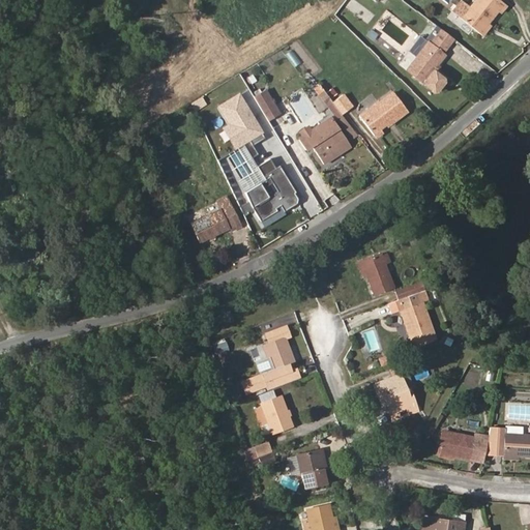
[(488,23),(498,10),(501,13),(507,5),(500,0),(476,0),(471,7),(462,19),(479,33),(488,23)]
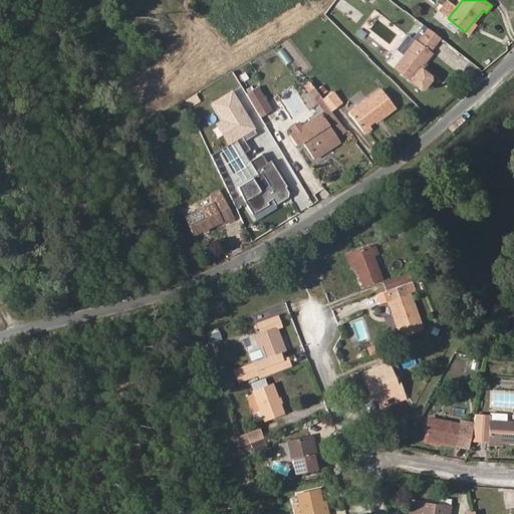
[(448,18),(457,7),(448,1),(439,12),(448,18)]
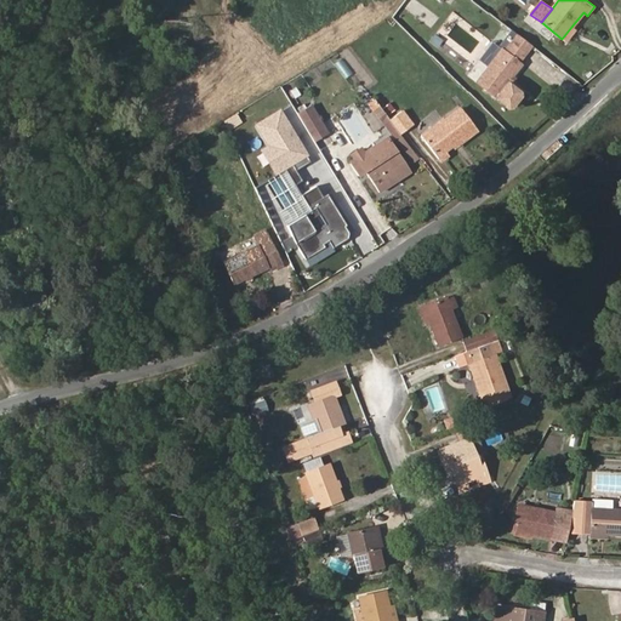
[(567,43),(576,30),(571,27),(562,39),(567,43)]
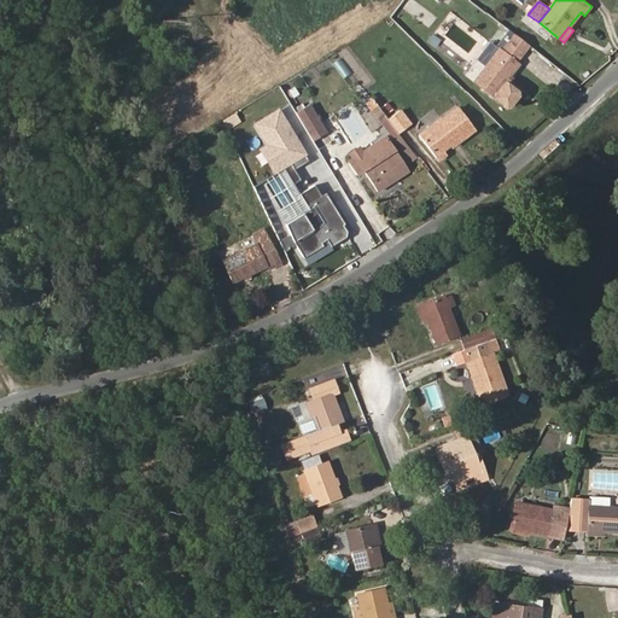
[(502,51),(516,34),(508,29),(496,45),(500,48),(502,51)]
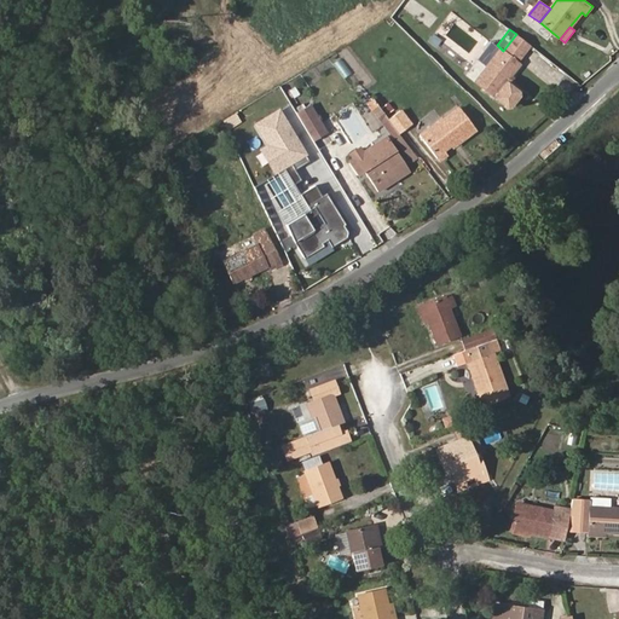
[(513,74),(521,64),(518,62),(531,46),(516,34),(503,51),(501,48),(486,68),(475,81),(508,106),(519,92),(510,85),(507,82),(512,76),(513,74)]
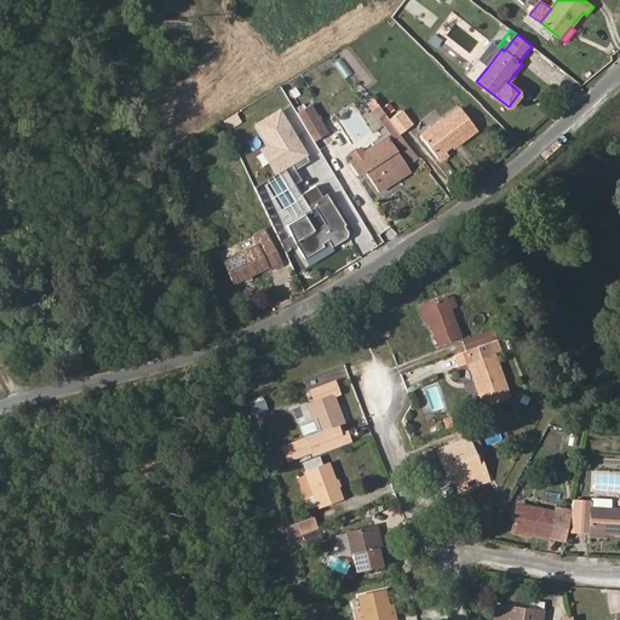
[(487,68),(501,49),(498,45),(482,64),(487,68)]
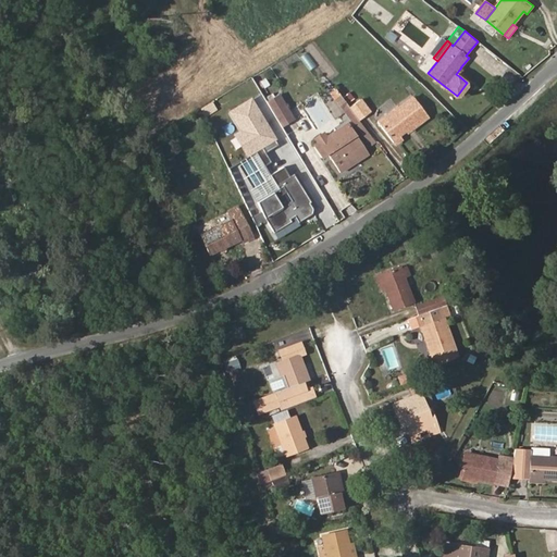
[(460,96),(468,86),(467,83),(457,96),(460,96)]
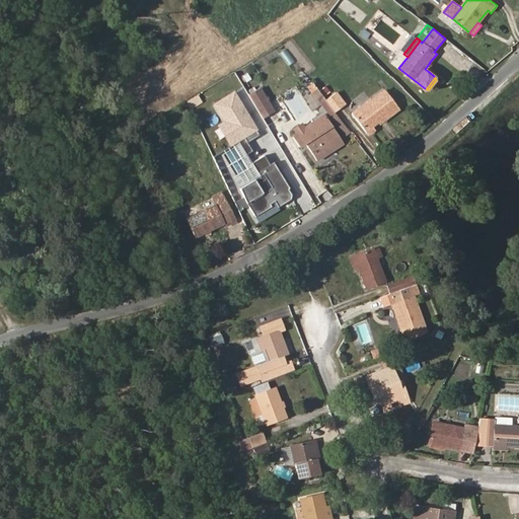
[(274,108),(261,87),(248,94),(262,116),(274,108)]
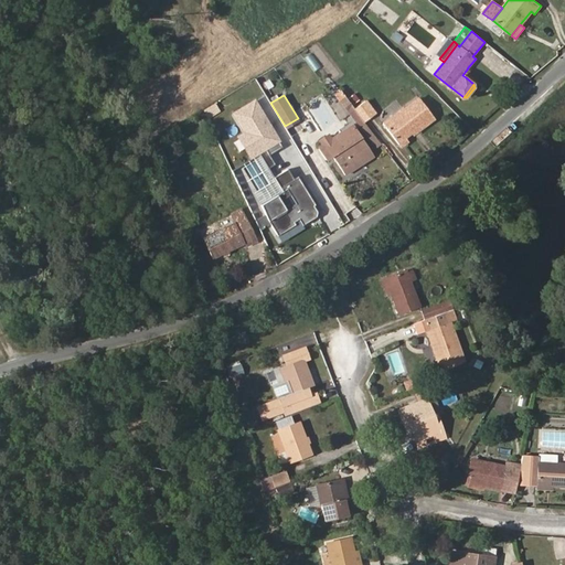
[(412,134),(435,117),(418,97),(404,108),(403,107),(383,123),(398,145),(412,134)]
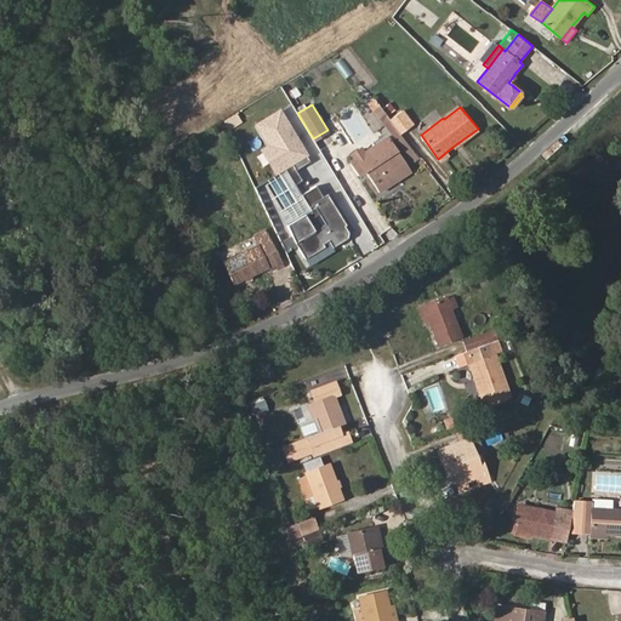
[(412,125),(403,110),(389,120),(400,135),(412,125)]
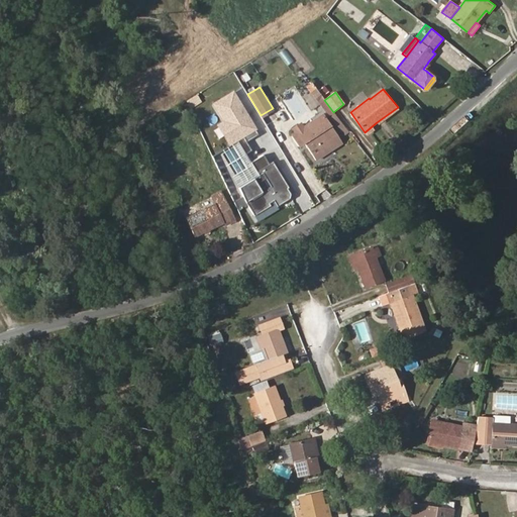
[(333,112),(324,100),(320,103),(329,115),(333,112)]
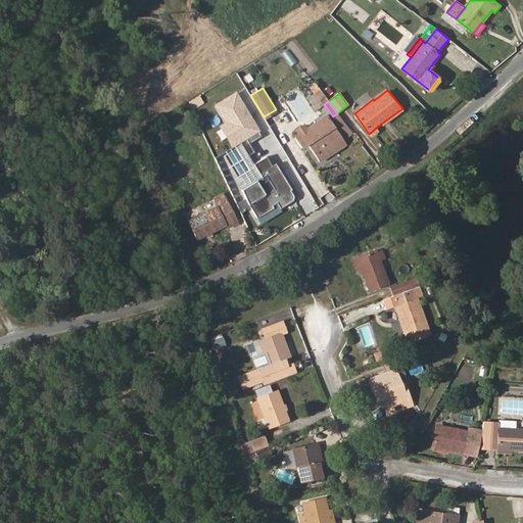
[(383,126),(403,110),(402,108),(381,124),(383,126)]
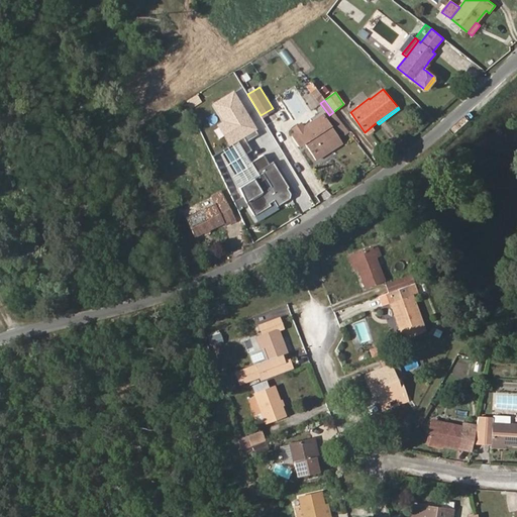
[(343,140),(325,115),(322,114),(303,126),(303,127),(295,132),(294,133),(291,134),(298,145),(303,141),(315,159),(343,140)]
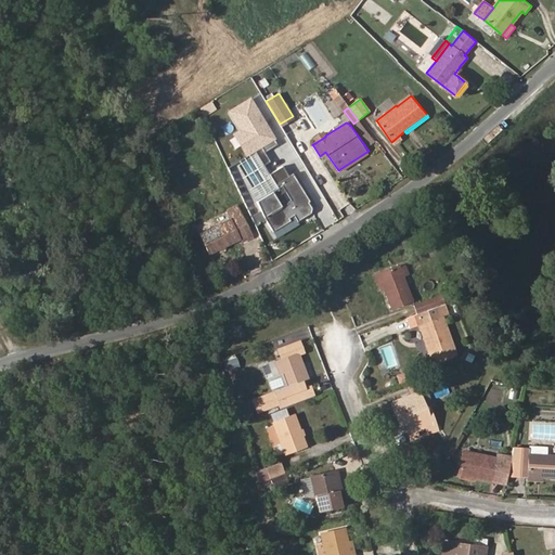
[(317,142),(325,137),(323,132),(314,138),(317,142)]
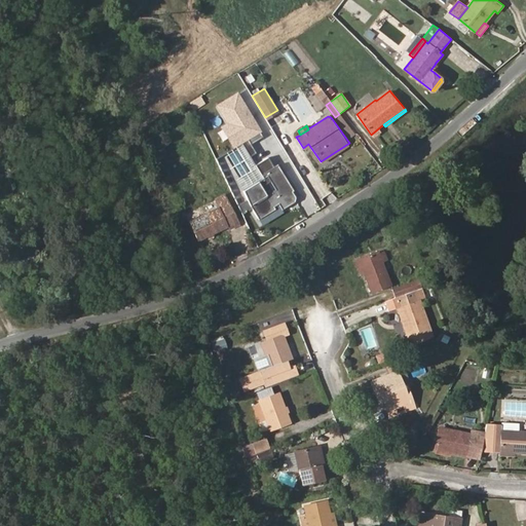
[(249,149),(264,140),(260,134),(245,143),(249,149)]
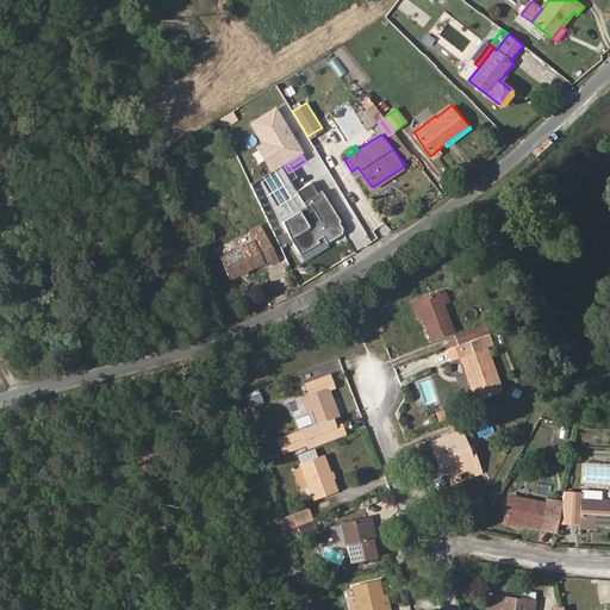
[(342,216),(312,167),(310,168),(306,162),(288,173),(292,180),(290,181),(305,206),(285,218),(297,238),(317,226),(318,229),(342,216)]
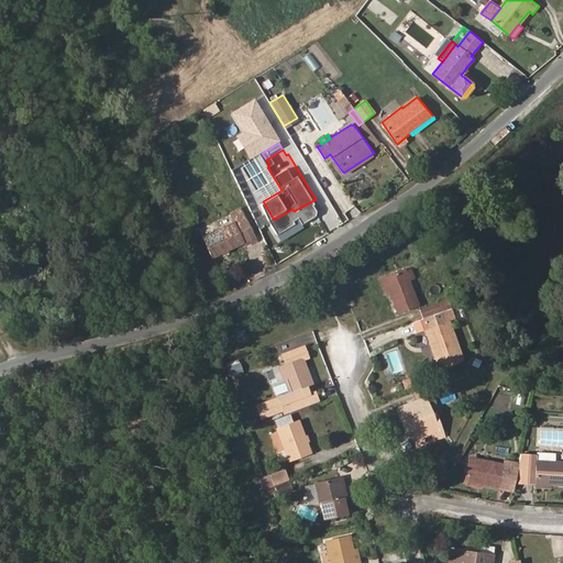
[(211,257),(244,242),(256,241),(241,209),(230,214),(233,222),(202,236),(211,257)]
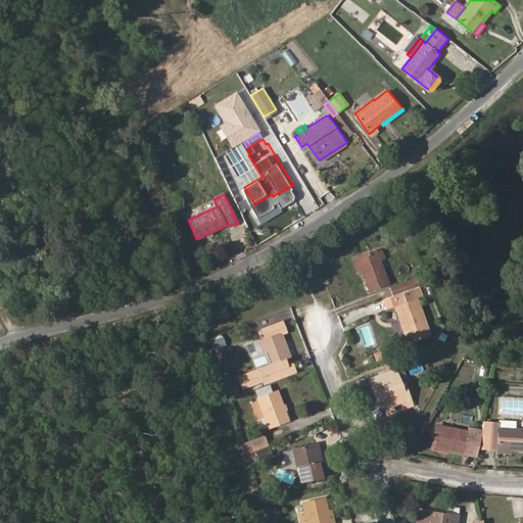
[(256,206),(273,196),(272,194),(254,204),(256,206)]
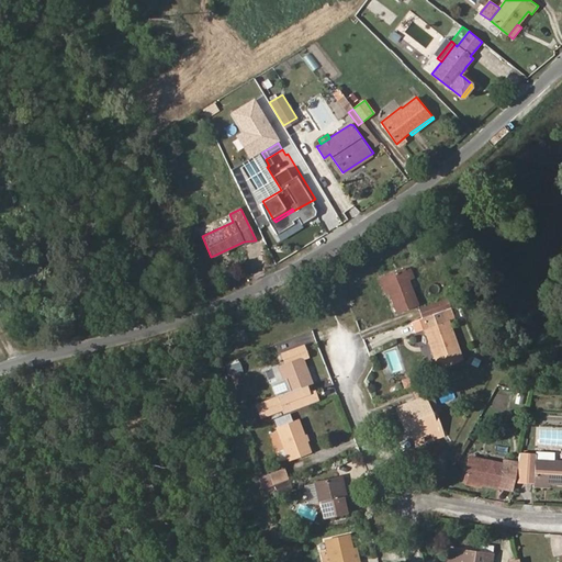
[(442,257),(437,244),(430,246),(436,260),(442,257)]
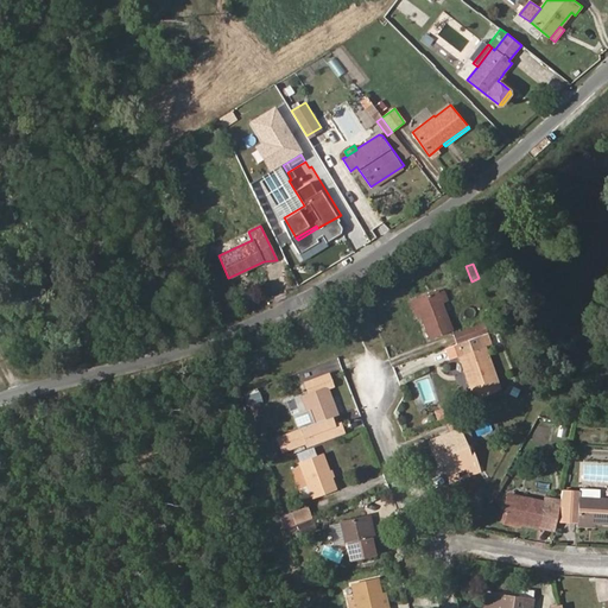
[(482,289),(479,278),(472,282),(475,291),(482,289)]
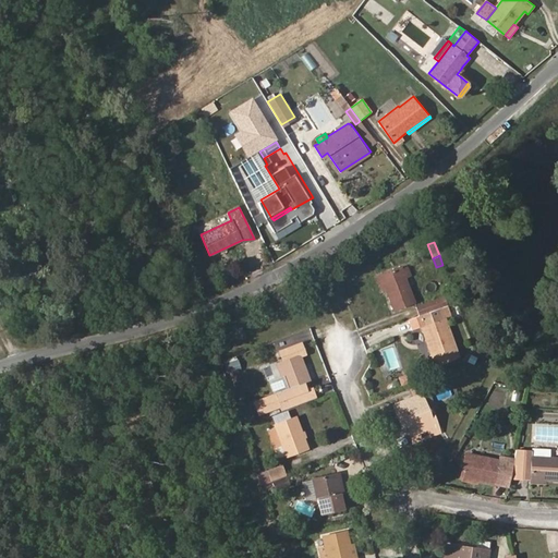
[(415,302),(405,277),(411,275),(408,267),(402,269),(401,266),(380,275),(386,290),(395,311),(415,302)]
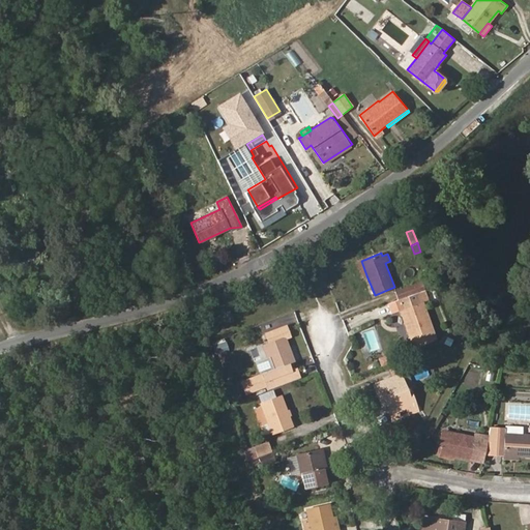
[(366,275),(361,261),(356,263),(362,276),(366,275)]
